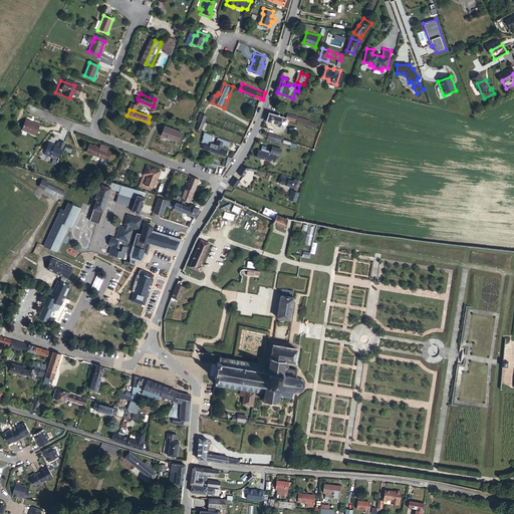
[(198,130),(204,131),(210,115),(204,112),(198,130)]
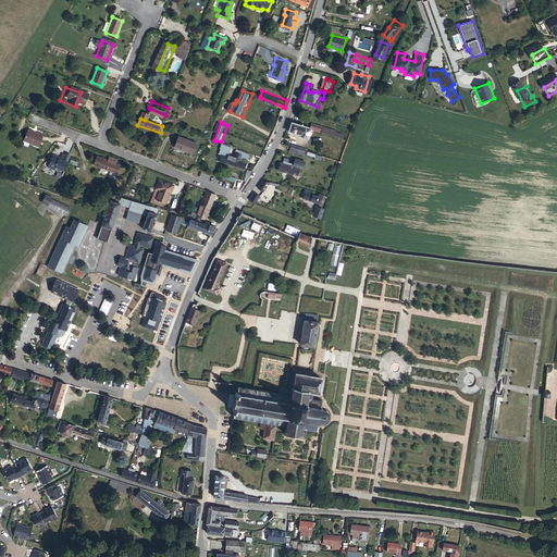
[(310,123),(309,130),(310,130),(322,133),(324,127),(310,123)]
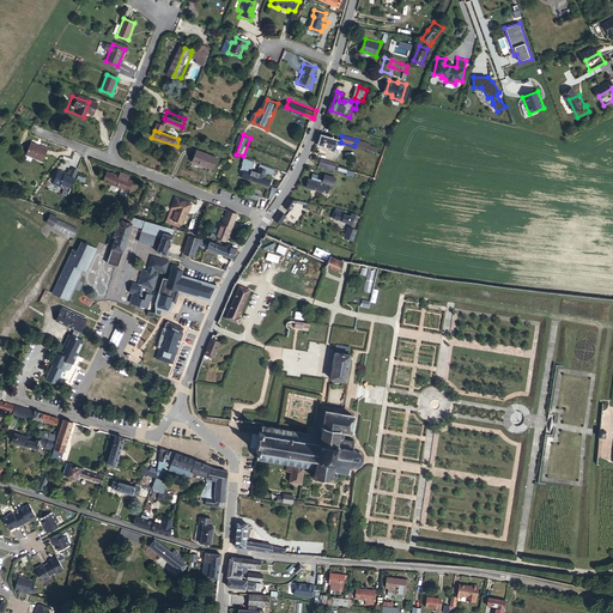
[(341,143),(340,143),(321,138),(319,146),(332,149),(332,151),(339,153),(341,143)]
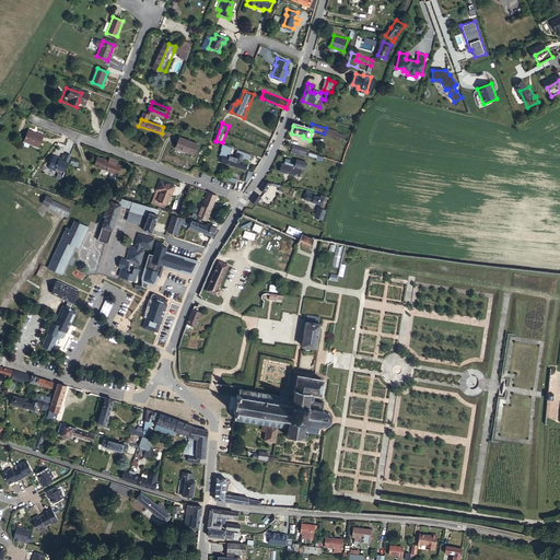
[(338,130),(326,128),(324,133),(337,137),(338,131),(338,130)]
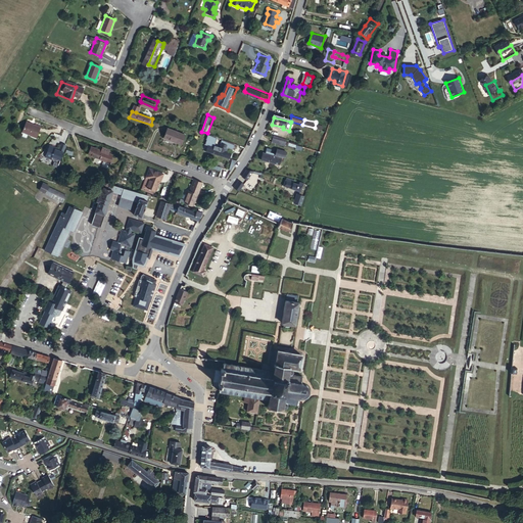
[(41,128),(27,122),(22,133),(24,133),(21,136),(27,138),(28,135),(36,138),(41,128)]
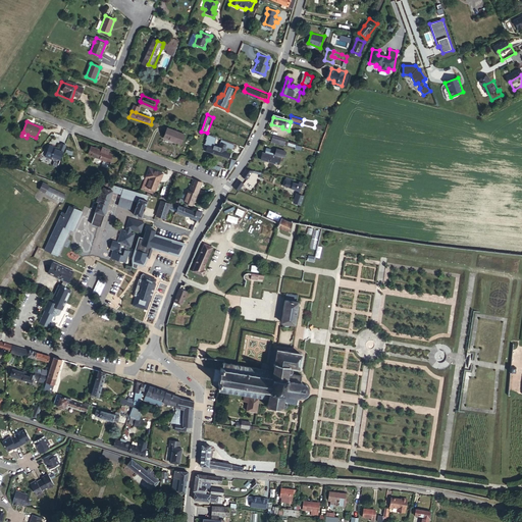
[(185,135),(166,126),(162,138),(179,145),(185,135)]
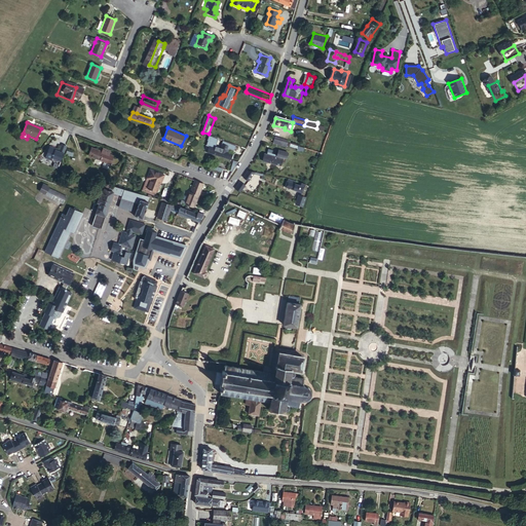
[(239,145),(219,138),(210,135),(208,140),(209,140),(207,145),(211,147),(209,152),(233,160),(236,152),(230,150),(231,147),(238,149),(239,145)]
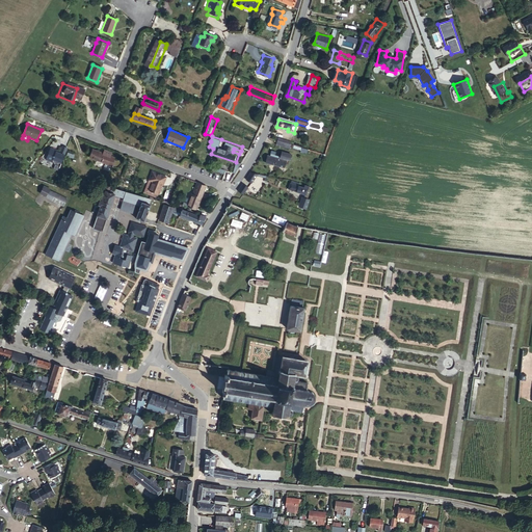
[(308,148),(290,143),(289,147),(301,150),(300,151),(307,152),(308,148)]
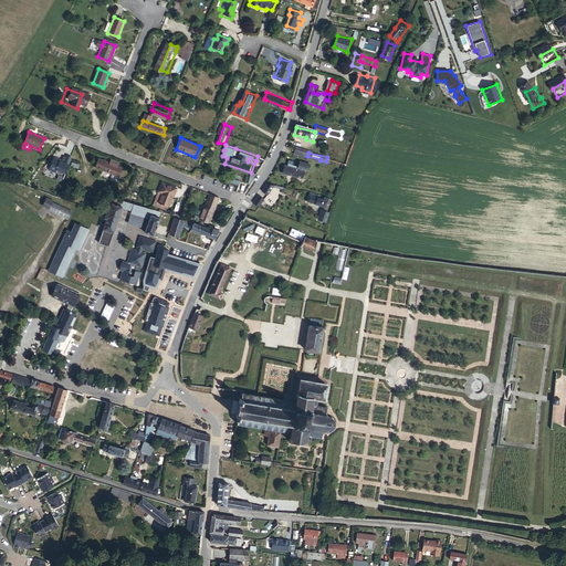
[(54,157),(49,170),(56,173),(59,174),(56,179),(62,181),(72,157),(67,155),(65,160),(54,157)]
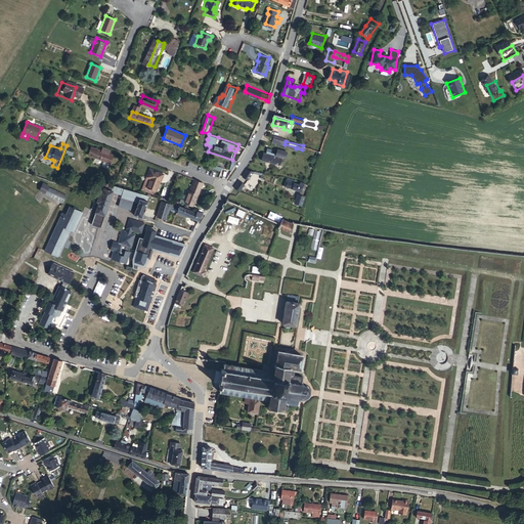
[(105,156),(106,155),(102,153),(103,149),(96,146),(95,150),(84,145),(80,154),(97,161),(95,167),(100,169),(102,163),(103,163),(105,156)]
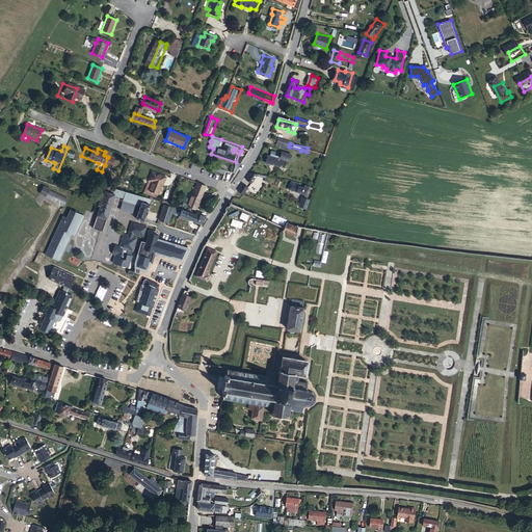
[(269,156),(267,163),(287,167),(289,160),(288,160),(289,158),(292,159),(294,153),(284,151),(283,156),(272,154),(272,156),(269,156)]
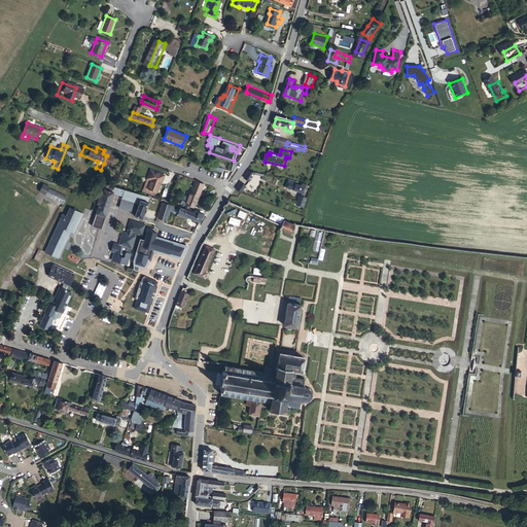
[(141,185),(150,189),(153,181),(155,182),(156,178),(145,174),(141,185)]
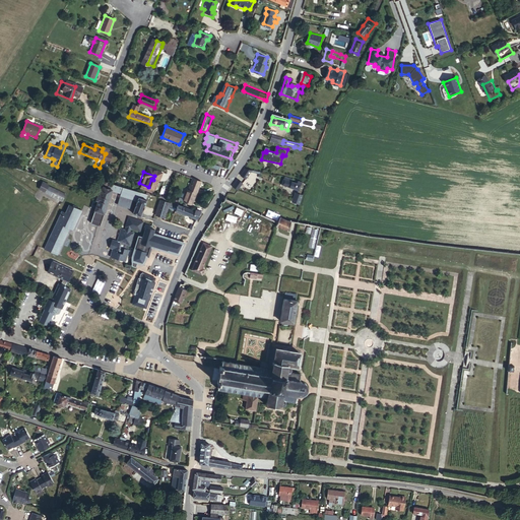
[(191,182),(185,179),(182,189),(180,189),(176,201),(183,204),(191,182)]
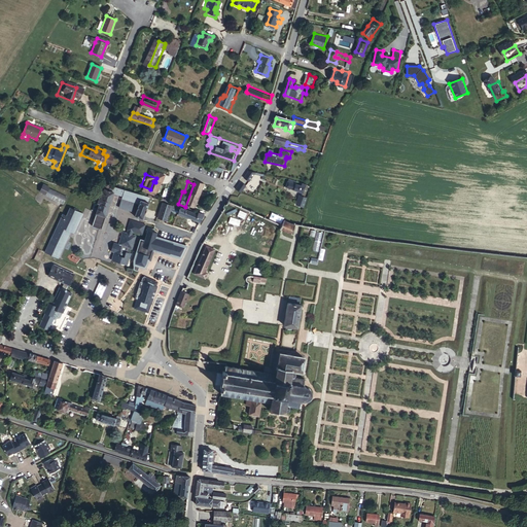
[(247,184),(242,181),(237,189),(242,192),(247,184)]
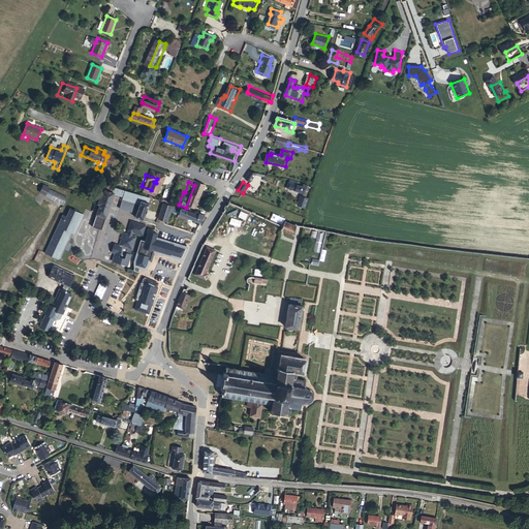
[(305,194),(307,184),(302,183),(302,187),(288,184),(287,190),(305,194)]
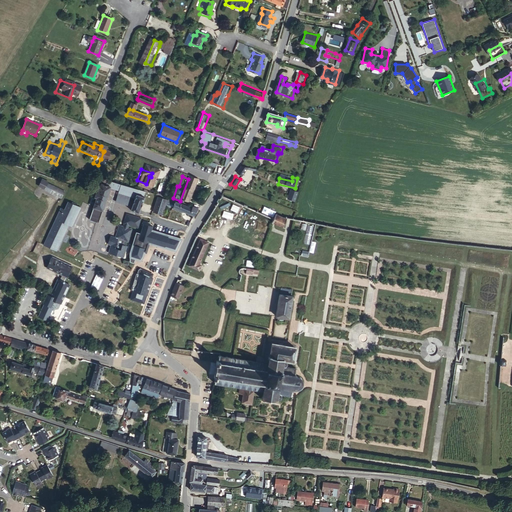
[(48,191),(51,185),(45,182),(45,180),(40,178),(36,185),(42,187),(41,188),(43,190),(48,191)]
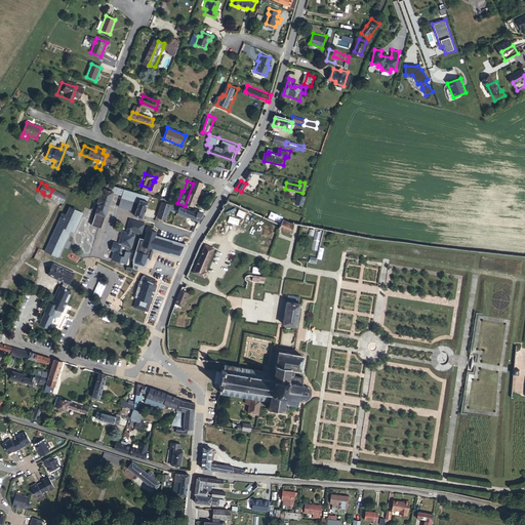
[(102,183),(99,187),(105,188),(102,197),(99,196),(94,207),(97,208),(95,213),(104,216),(106,216),(114,195),(121,197),(124,190),(109,186),(102,183)]
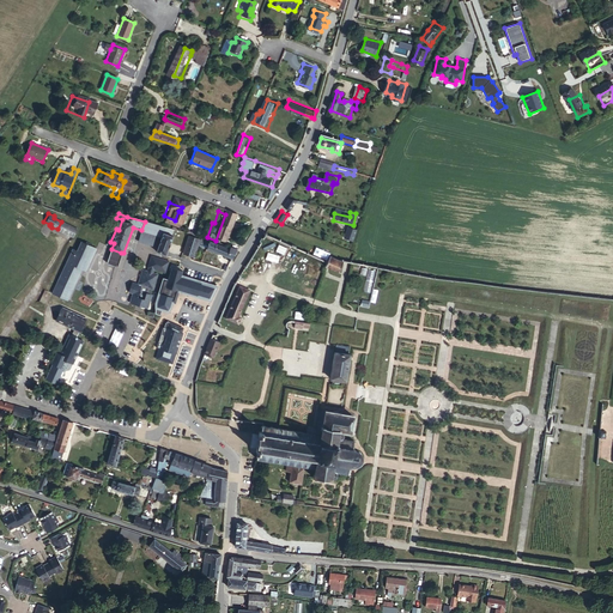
[(62,220),(61,222),(58,229),(70,236),(74,229),(62,220)]
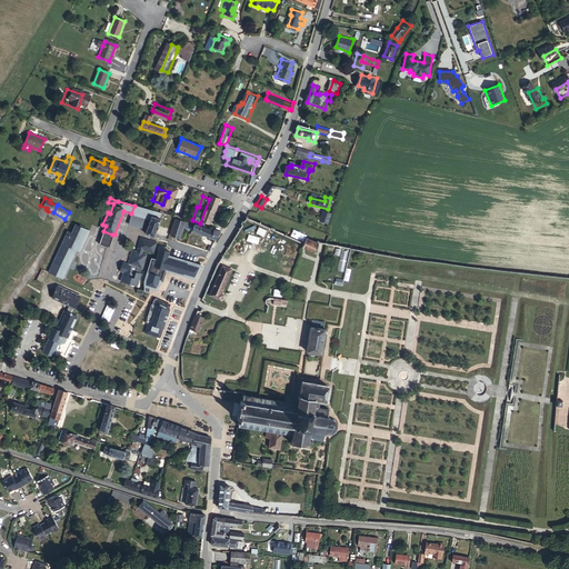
[(148,209),(135,206),(131,213),(128,213),(145,219),(146,216),(148,209)]
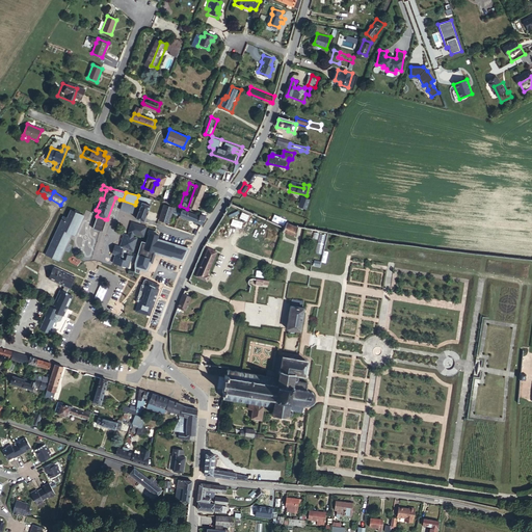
[(300,197),(298,208),(307,210),(310,198),(300,197)]
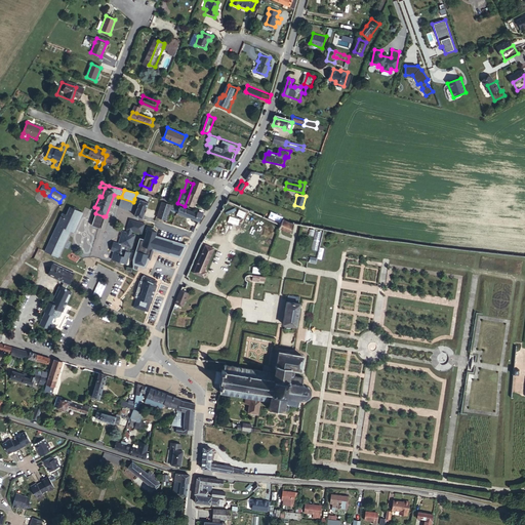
[(144,202),(142,201),(134,199),(133,202),(129,215),(138,218),(144,202)]
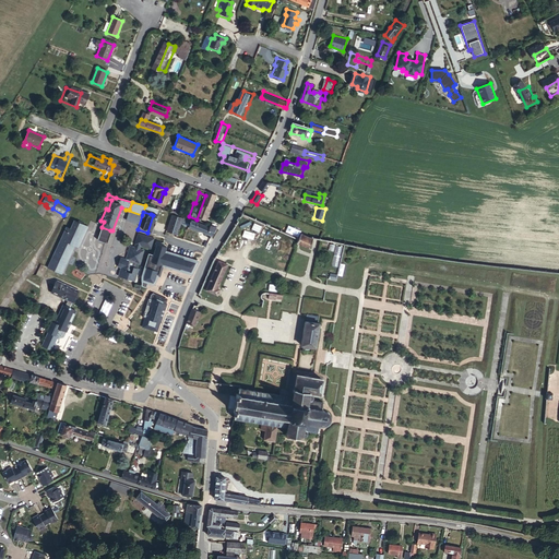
[(158,219),(166,223),(168,215),(161,212),(158,219)]
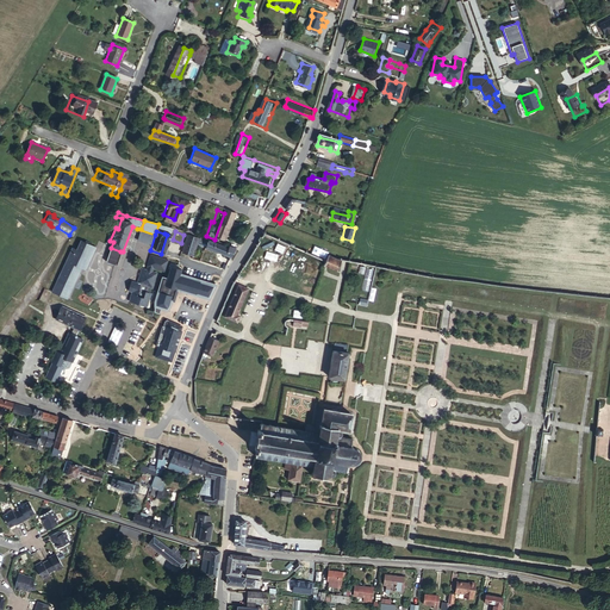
[(187,256),(193,238),(184,235),(181,243),(178,253),(187,256)]
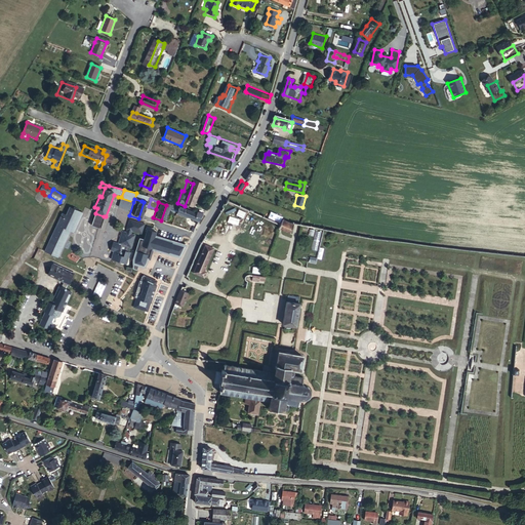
[(169,205),(167,204),(165,212),(171,214),(173,206),(169,205)]
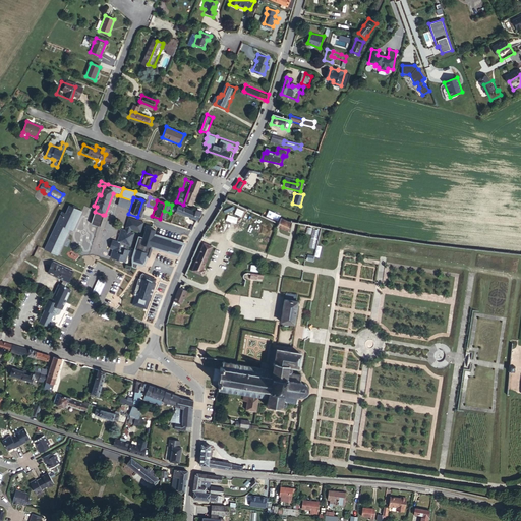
[(71,240),(66,238),(70,230),(73,232),(83,212),(69,205),(65,213),(62,212),(44,248),(58,255),(63,245),(68,247),(71,240)]
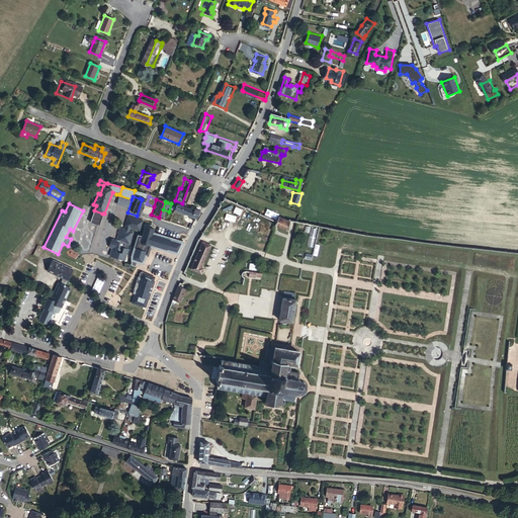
[(194,213),(196,210),(190,207),(188,209),(171,203),(169,211),(191,220),(194,213)]
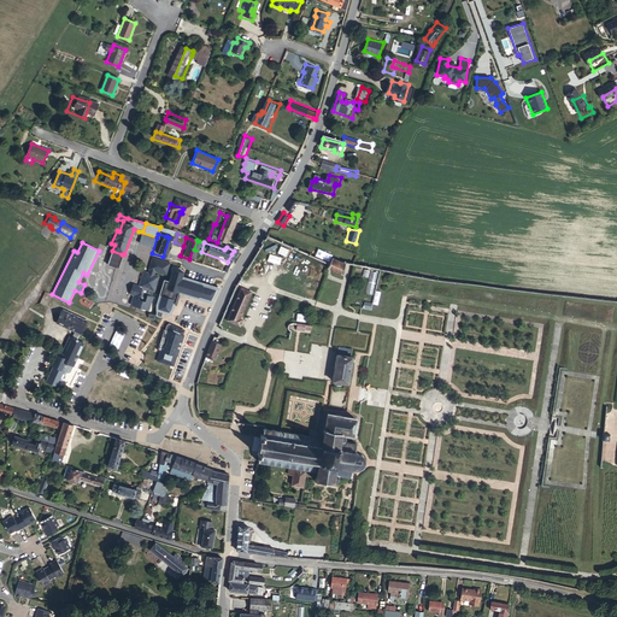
[(122,254),(112,251),(109,265),(116,268),(118,268),(122,254)]
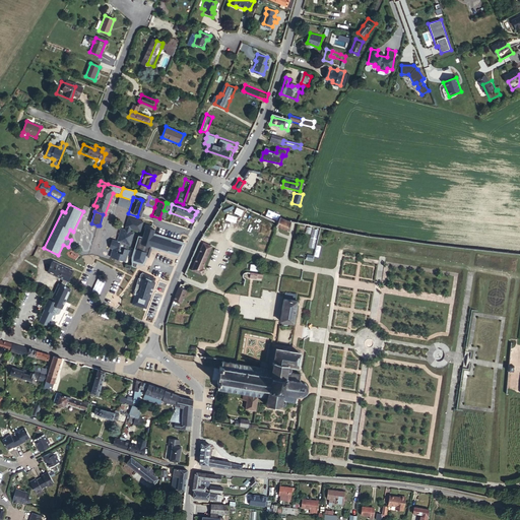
[(132,220),(118,215),(115,221),(116,222),(116,224),(129,229),(132,220)]
